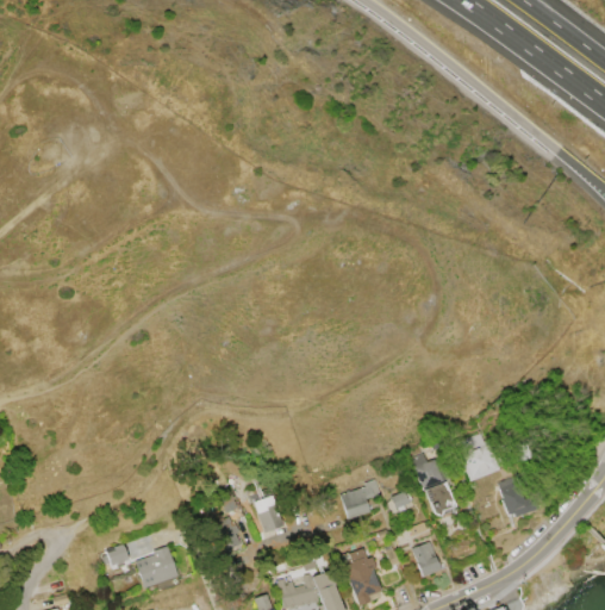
[(490,439),(500,470),(472,480),(457,442),(482,433),(486,441),(490,439)]
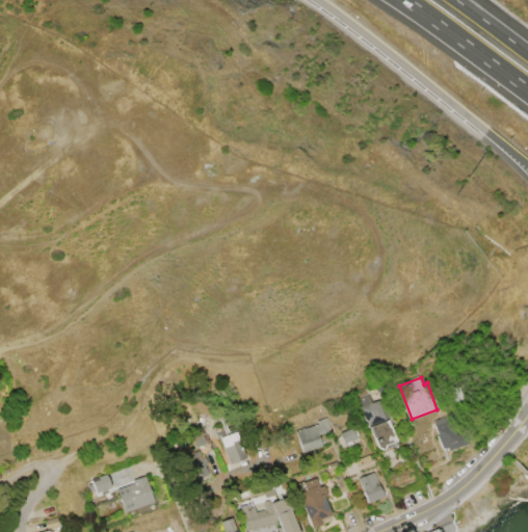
[(451,388),(455,402),(466,398),(462,384),(451,388)]
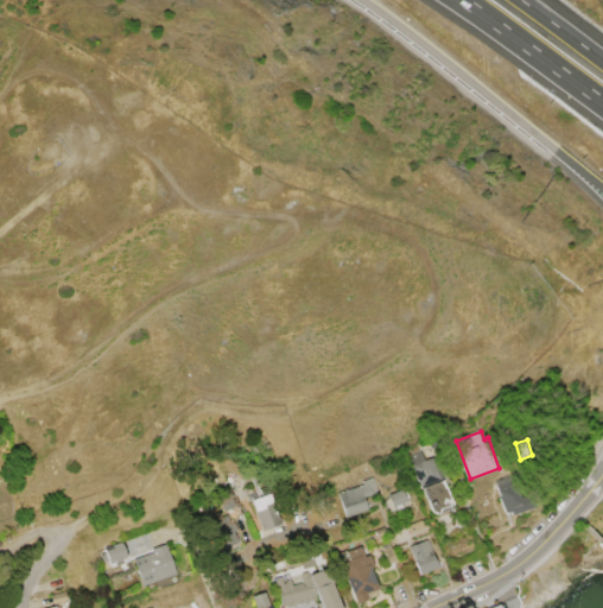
[(424,451),(427,460),(438,456),(446,480),(426,488),(421,489),(410,456),(424,451)]
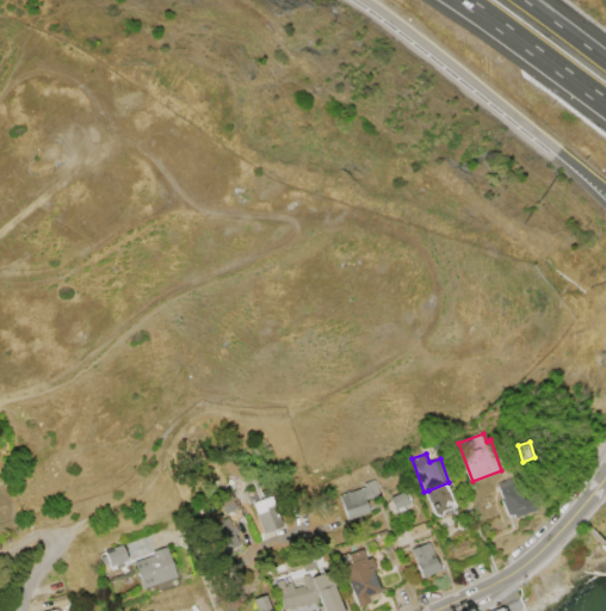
[(500,482),(506,500),(504,500),(509,516),(515,513),(517,517),(539,508),(533,492),(524,494),(518,476),(500,482)]
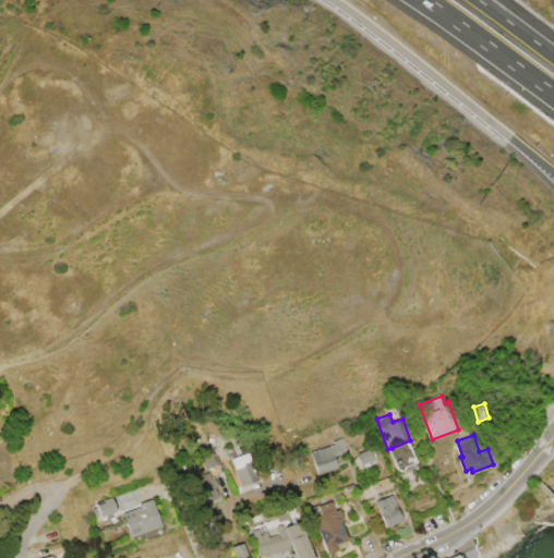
[(313,452),(320,474),(340,468),(336,456),(349,452),(345,438),(335,441),(336,445),(313,452)]
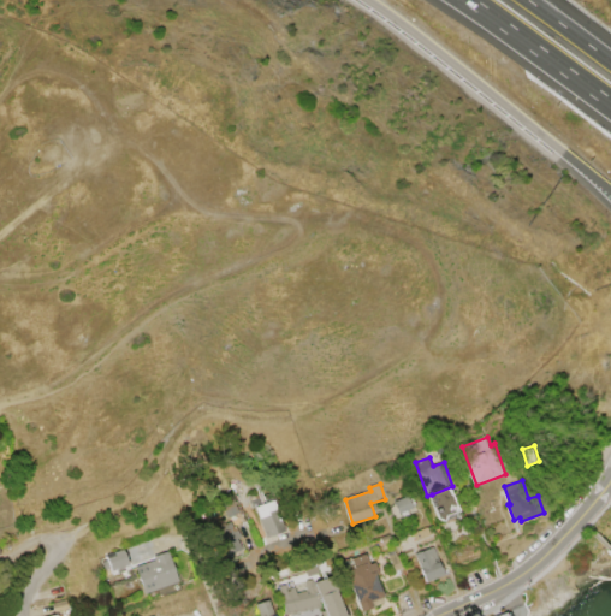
[(461,510),(449,515),(446,521),(440,519),(432,495),(452,486),(461,510)]
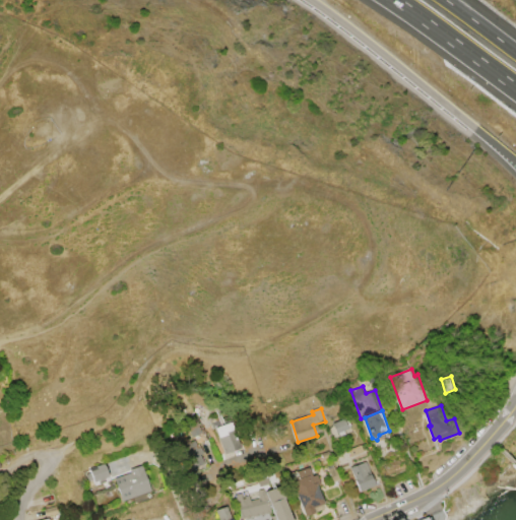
[(204,432),(194,437),(187,419),(197,415),(204,432)]
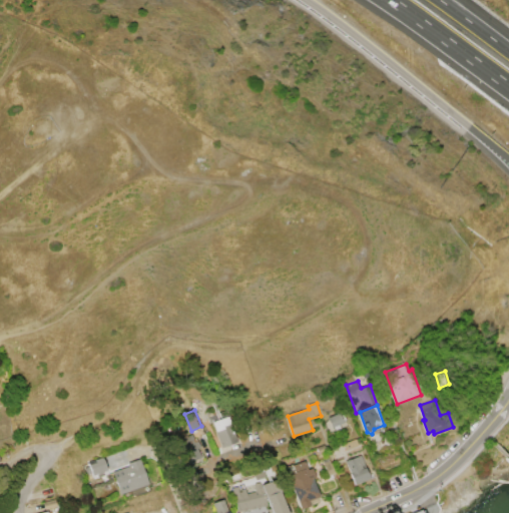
[(330,417),(334,427),(346,423),(342,413),(330,417)]
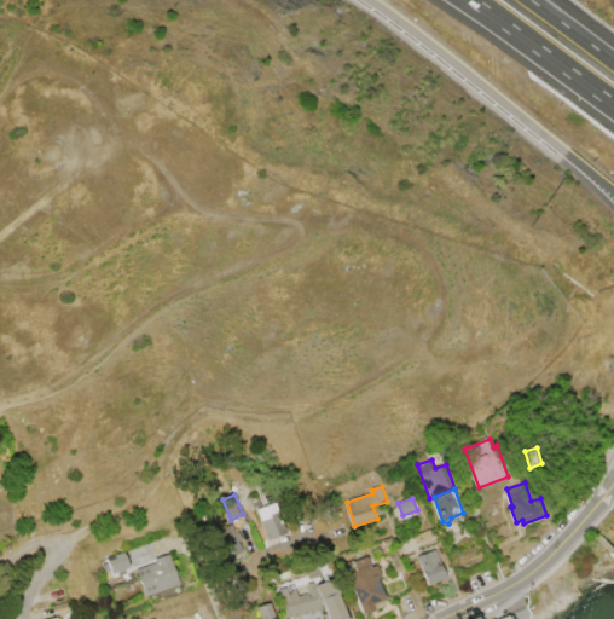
[(270,539),(289,532),(277,502),(259,509),(270,539)]
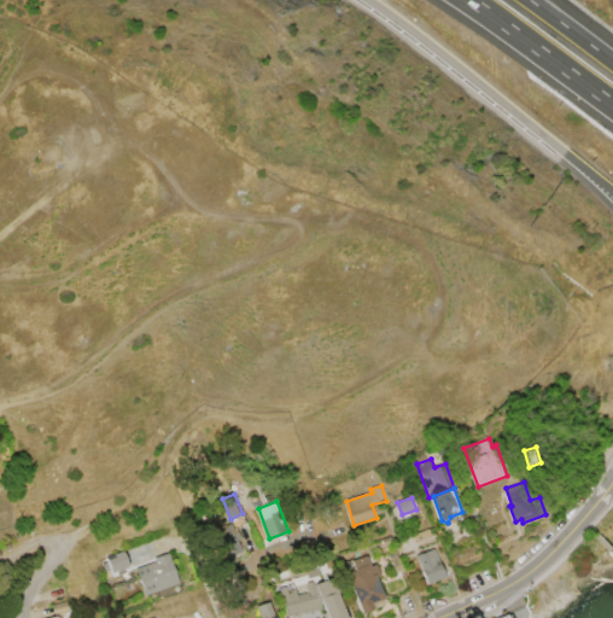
[(227,522),(228,525),(234,523),(239,531),(240,531),(244,538),(240,540),(245,549),(227,559),(211,529),(227,522)]
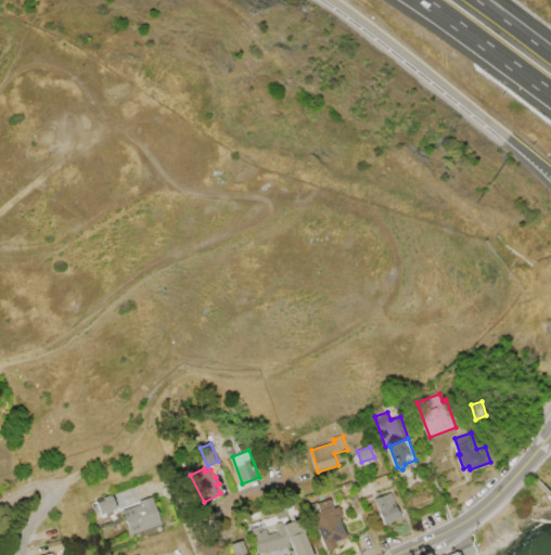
[(374,480),(376,488),(391,482),(387,475),(374,480)]
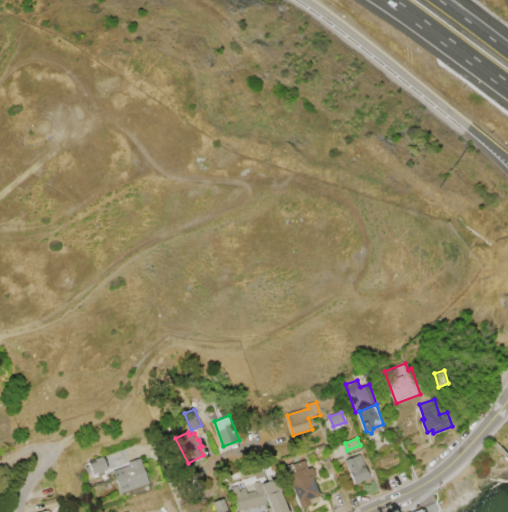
[(347,460),(356,483),(371,477),(362,454),(347,460)]
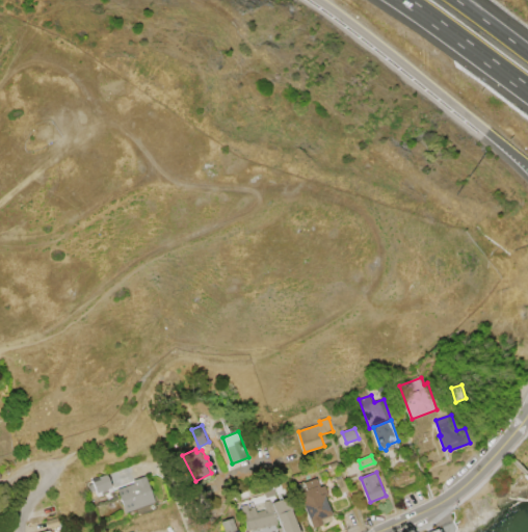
[(109,473),(114,487),(99,493),(98,489),(93,491),(90,484),(95,483),(94,479),(109,473)]
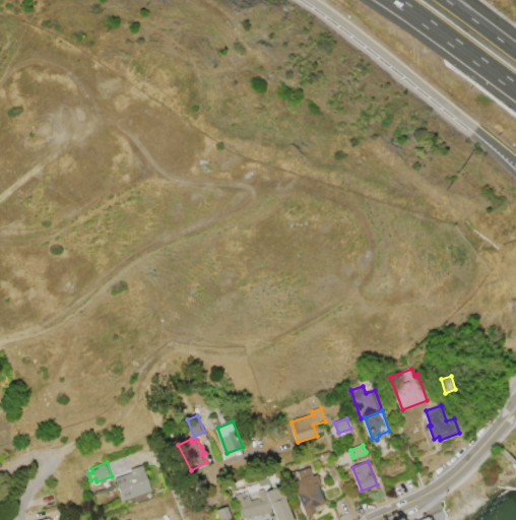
[(329,466),(334,481),(340,479),(335,464),(329,466)]
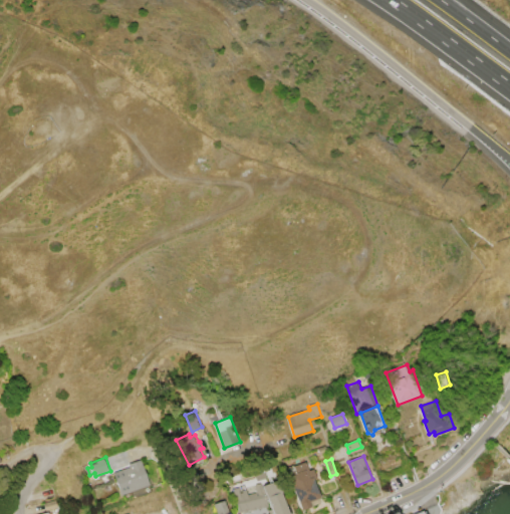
[(143,460),(151,484),(122,495),(115,472),(132,467),(131,464),(143,460)]
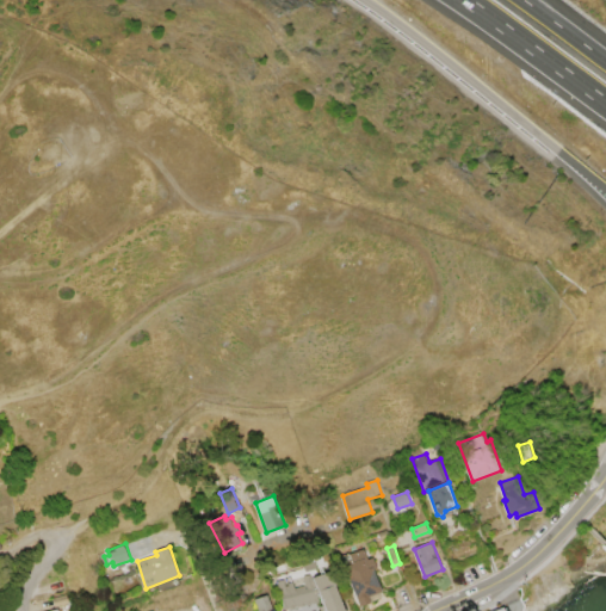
[(375,569),(383,596),(370,600),(371,602),(359,605),(348,575),(350,575),(346,565),(353,562),(351,554),(365,549),(370,559),(375,557),(378,568),(375,569)]
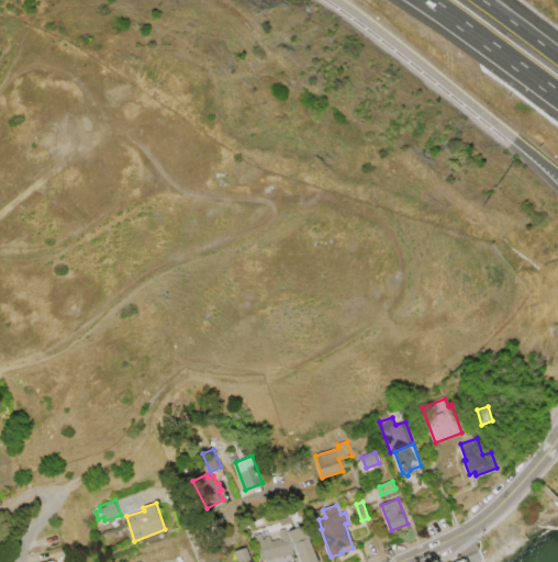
[(292,516),(294,523),(283,526),(281,518),(292,516)]
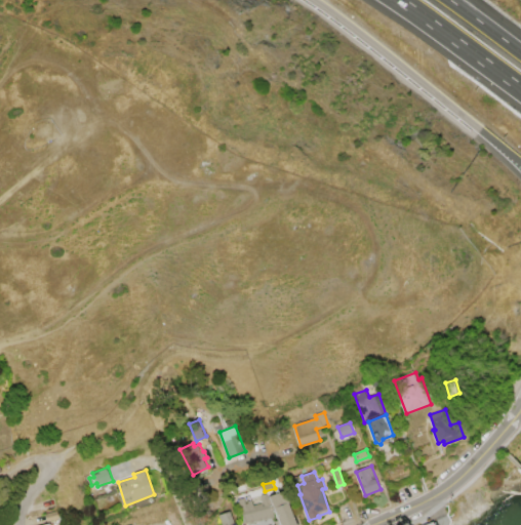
[(264,502),(262,495),(269,493),(270,496),(284,490),(296,524),(280,524),(277,517),(245,524),(239,499),(245,497),(246,503),(250,502),(249,500),(253,499),(255,506),(264,502)]
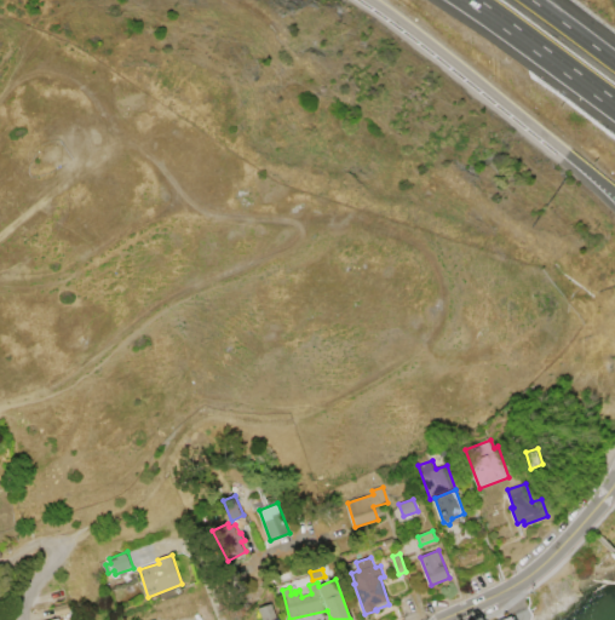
[(55,607),(57,615),(72,612),(69,602),(55,607)]
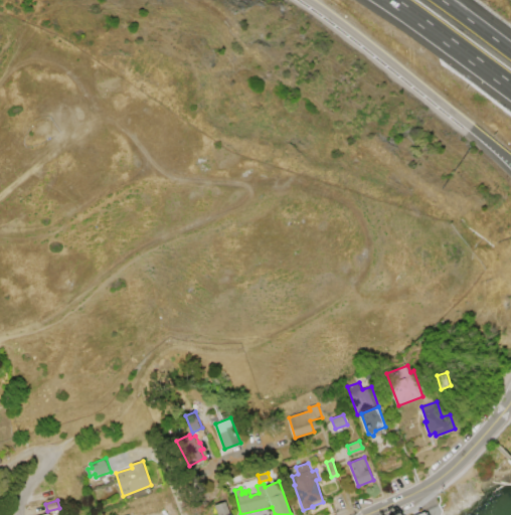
[(227,501),(231,514),(219,514),(216,505),(227,501)]
